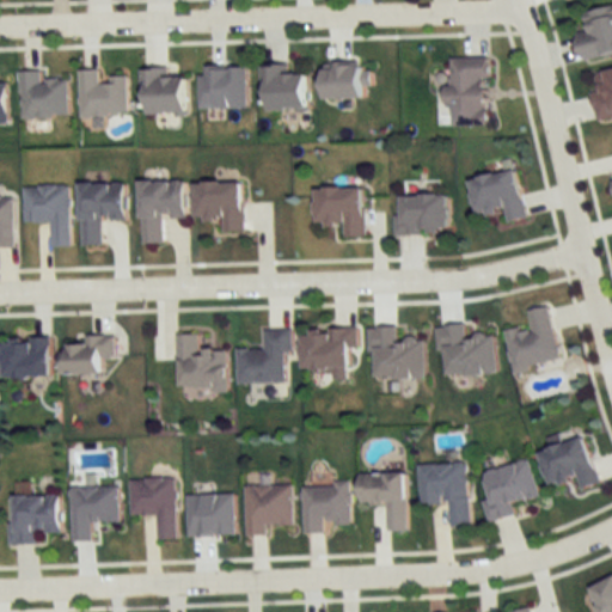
[(586,12),(591,31),(579,35),(586,61),(611,54),(611,11),(611,6),(586,12)]
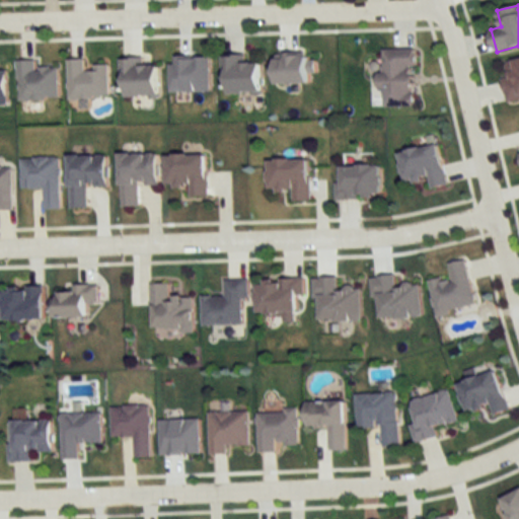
[(381,49),(381,88),(384,88),(384,106),(415,106),(416,49),(381,49)]
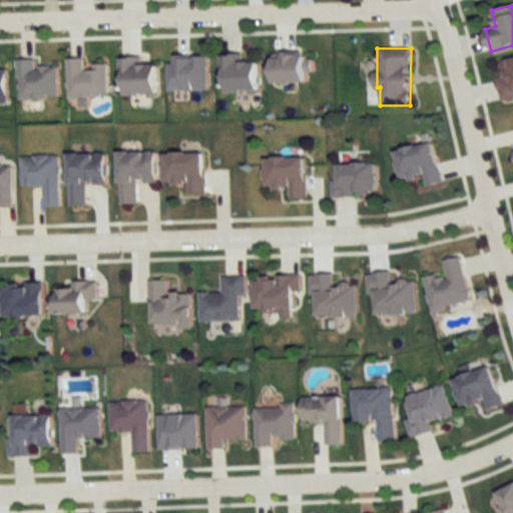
[(306,82),(306,54),(273,54),(273,82),(306,82)]
